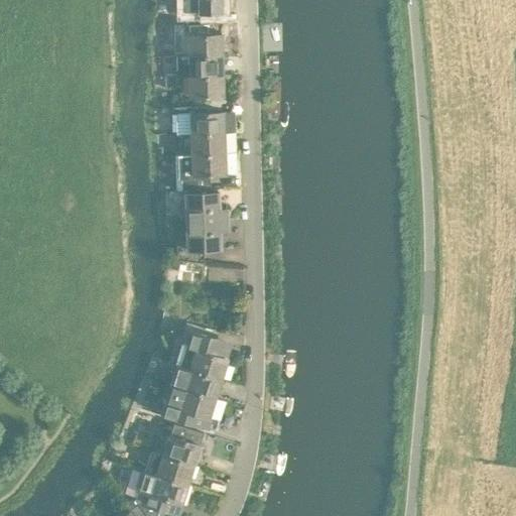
[(221,12),(221,0),(198,0),(199,12),(221,12)]
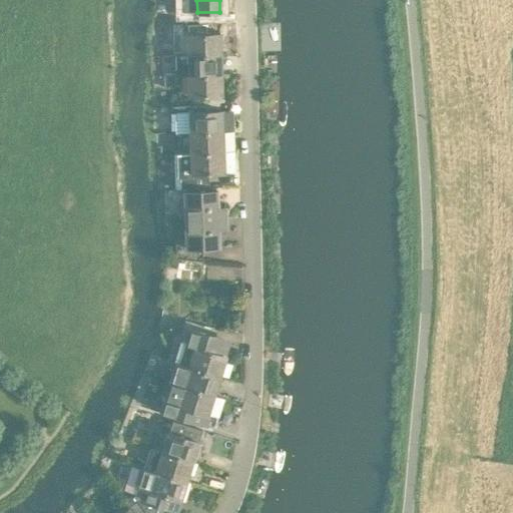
[(191,15),(176,15),(176,26),(191,25),(191,15)]
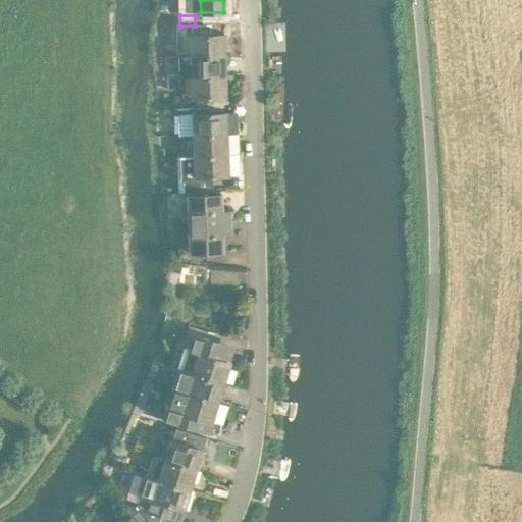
[(192,56),(224,55),(224,34),(192,35),(192,56)]
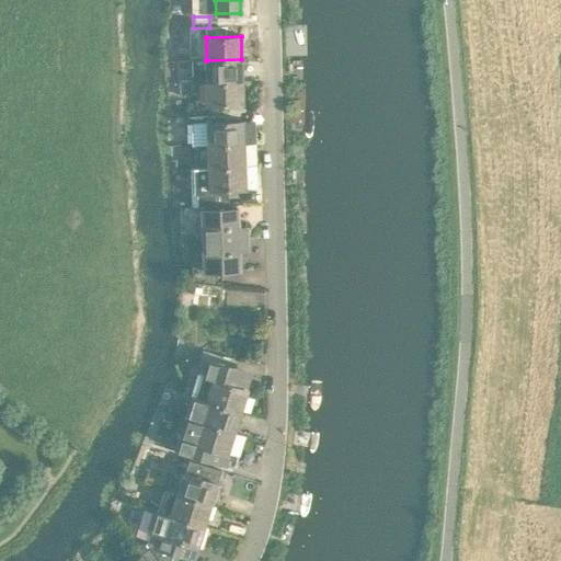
[(207,83),(242,82),(241,59),(206,60),(207,83)]
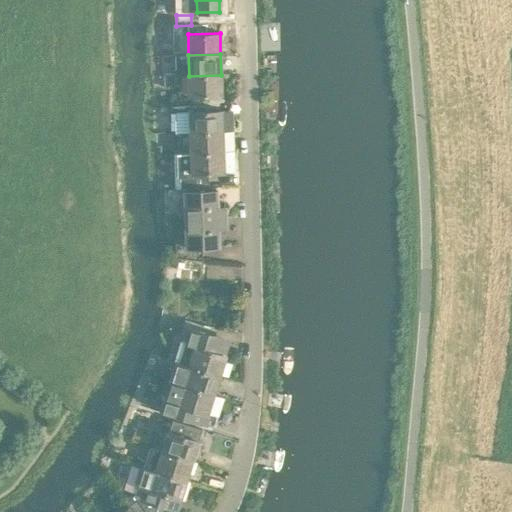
[(163,75),(164,89),(178,88),(177,75),(163,75)]
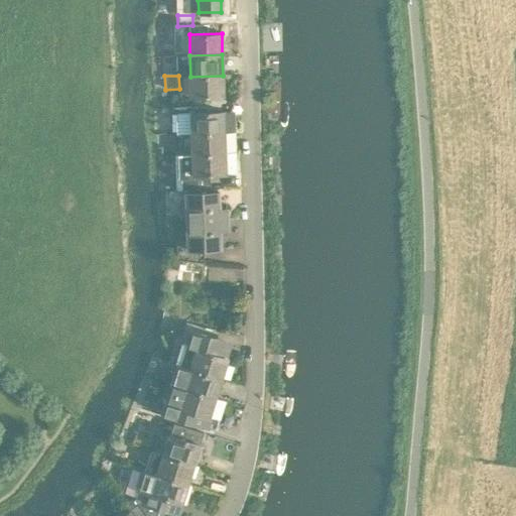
[(223,76),(190,77),(191,97),(224,96),(223,76)]
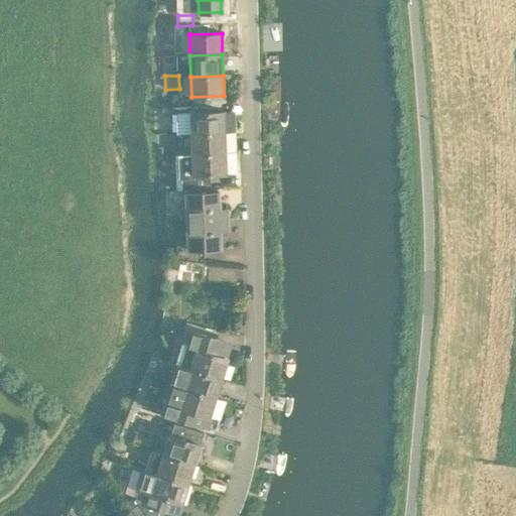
[(192,133),(226,132),(225,112),(192,112),(192,133)]
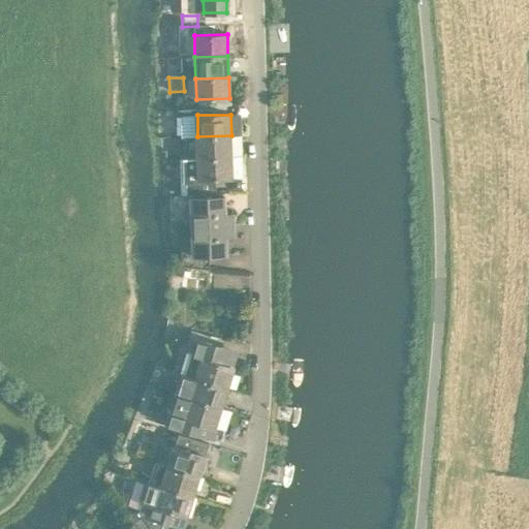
[(231,135),(197,136),(198,158),(231,157),(231,135)]
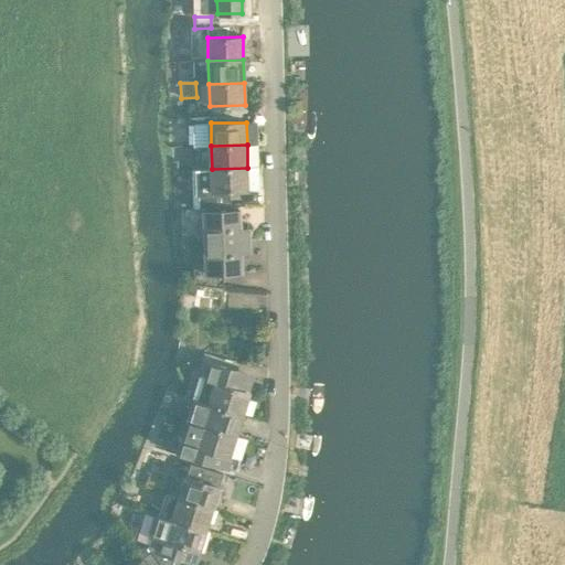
[(247,168),(212,169),(192,169),(193,209),(192,209),(192,210),(204,209),(231,208),(230,191),(248,190),(247,168)]
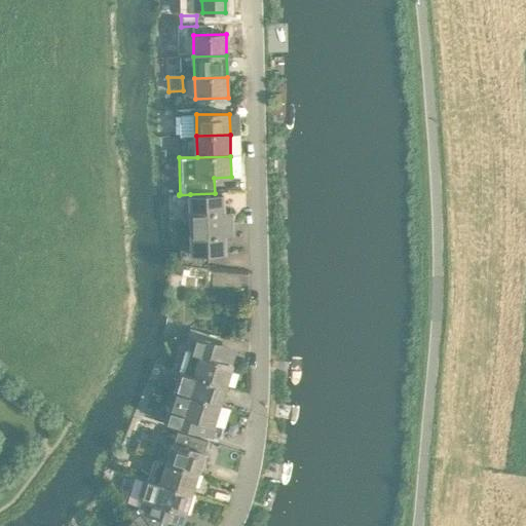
[(191,226),(224,225),(223,197),(190,198),(190,194),(179,195),(179,207),(190,207),(191,226)]
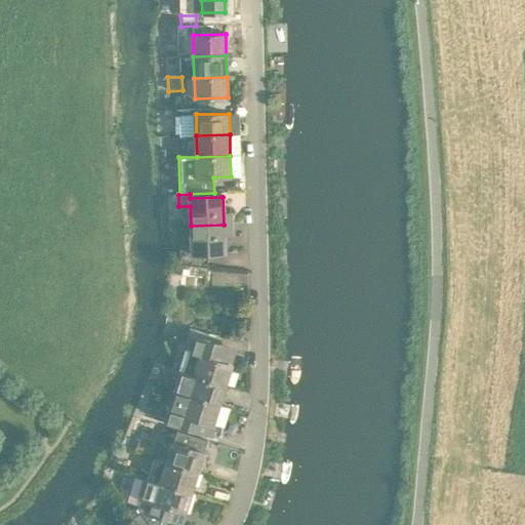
[(224,225),(191,226),(192,246),(179,247),(180,265),(209,269),(208,254),(225,253),(224,225)]
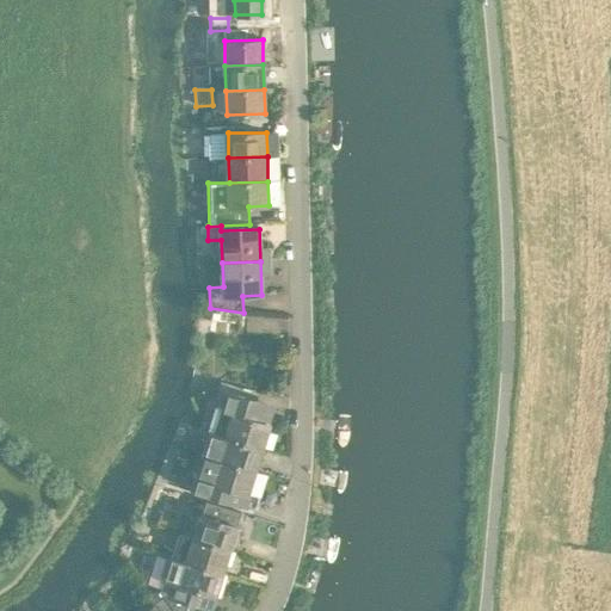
[(224,406),(215,433),(263,448),(270,425),(263,423),(267,405),(227,393),(222,405),(224,406)]
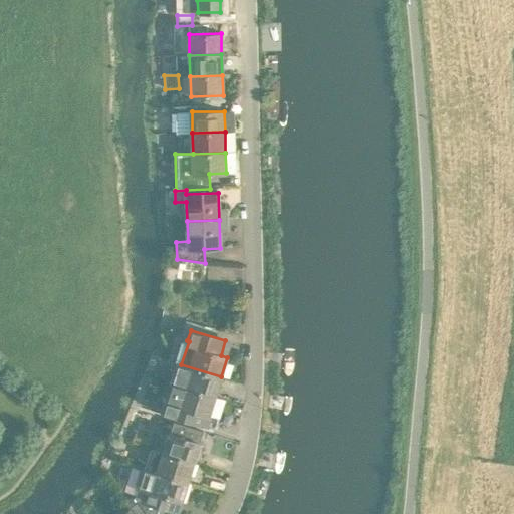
[(172,383),(215,396),(221,376),(181,364),(179,372),(173,370),(170,382),(172,383)]
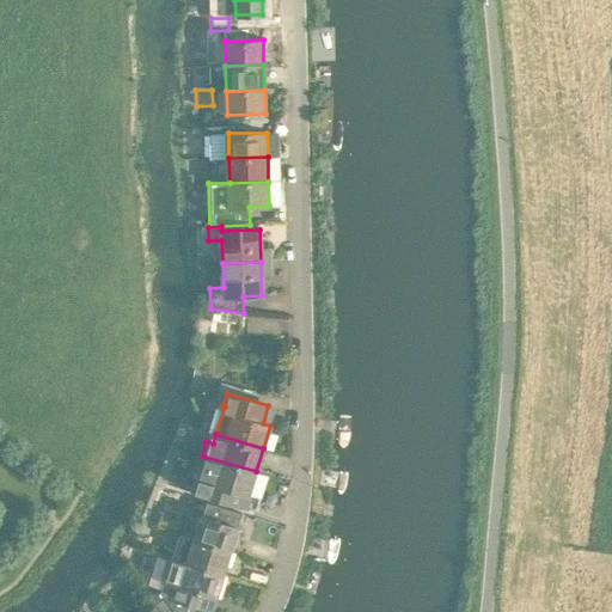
[(256,471),(204,457),(194,493),(225,502),(228,490),(248,496),(256,471)]
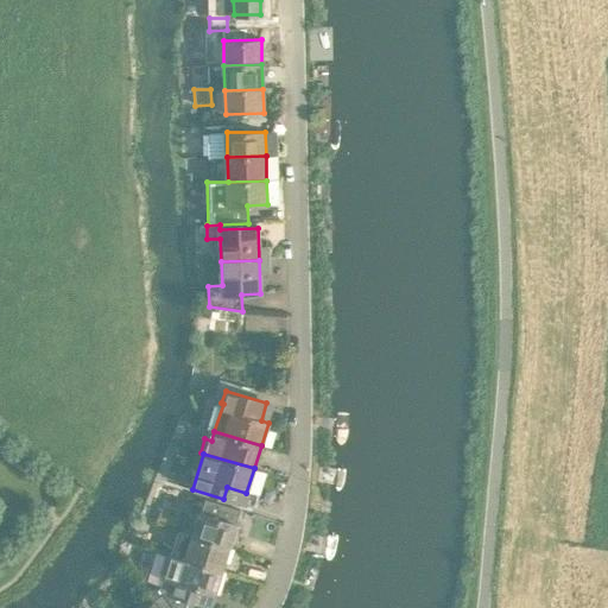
[(192,536),(229,546),(236,523),(235,523),(239,508),(207,499),(203,512),(200,512),(192,536)]
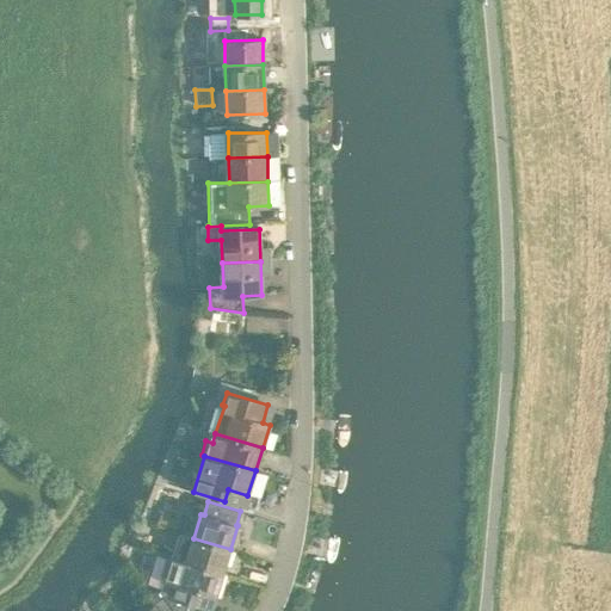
[(171,555),(224,572),(230,549),(193,538),(178,534),(171,555)]
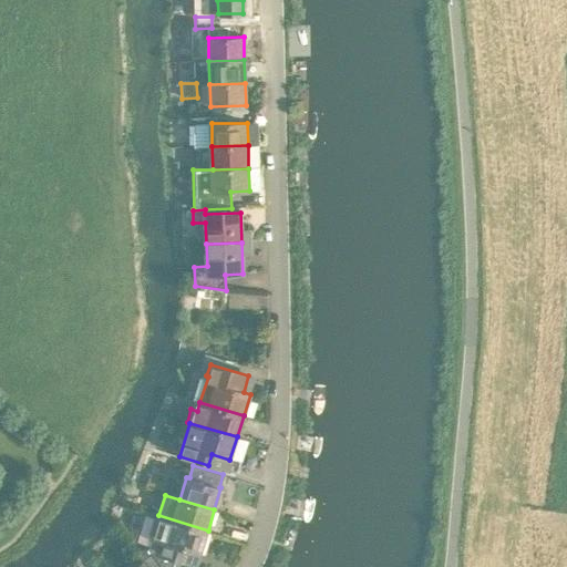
[(154,554),(145,560),(150,566),(174,566),(178,554),(192,557),(193,552),(200,554),(208,531),(158,515),(158,516),(154,515),(147,537),(153,539),(151,546),(150,547),(154,554)]
